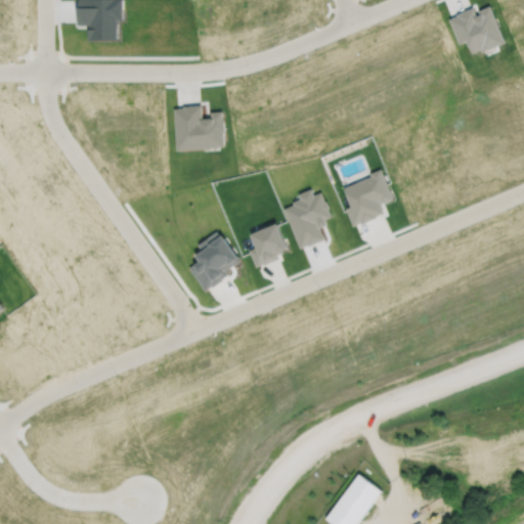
[(449,18),(460,42),(468,39),(473,51),(481,47),(483,50),(505,41),(490,5),(479,9),(480,13),(476,15),(473,6),(456,13),(457,14),(449,18)]
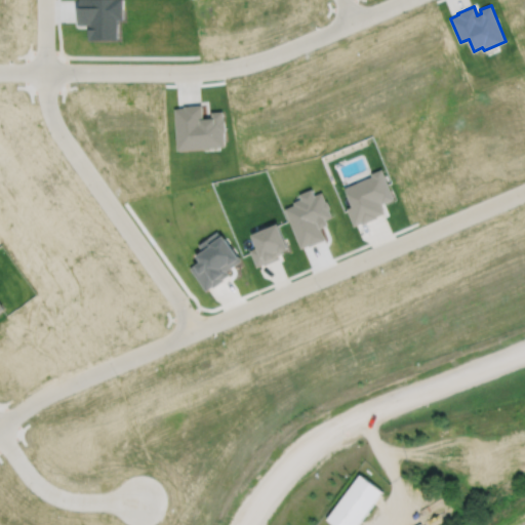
[(174,108),(177,149),(226,146),(225,131),(226,131),(225,119),(224,119),(223,111),(211,111),(211,117),(203,118),(202,104),(184,106),(184,107),(174,108)]
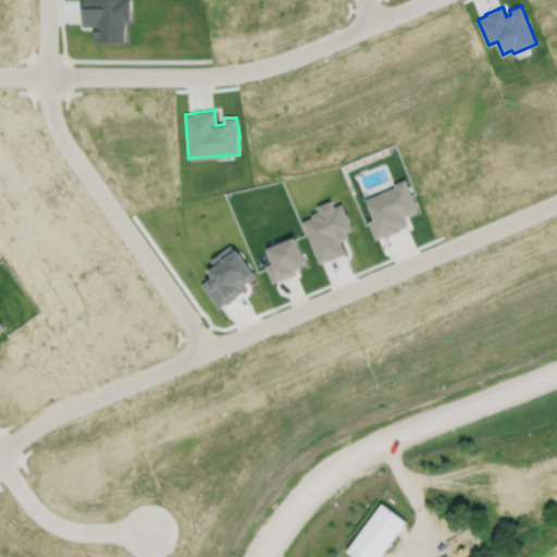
[(364,198),(373,218),(368,220),(375,237),(383,234),(384,236),(400,230),(400,229),(408,225),(403,213),(404,212),(405,214),(418,209),(405,178),(394,183),(395,186),(364,198)]
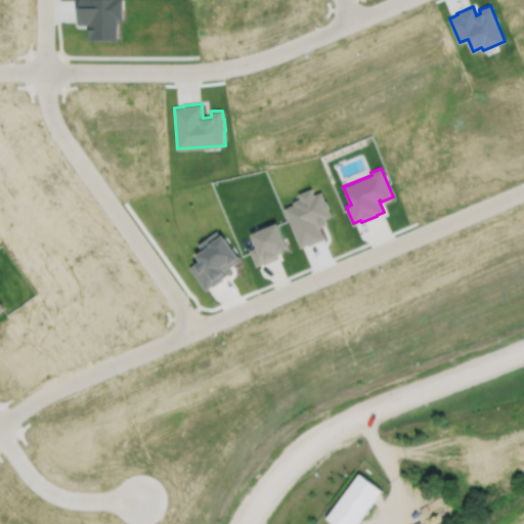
[(249,249),(256,265),(263,262),(263,263),(278,257),(277,254),(281,253),(280,250),(287,248),(276,222),(266,226),(265,224),(256,228),(257,230),(251,232),(257,246),(249,249)]
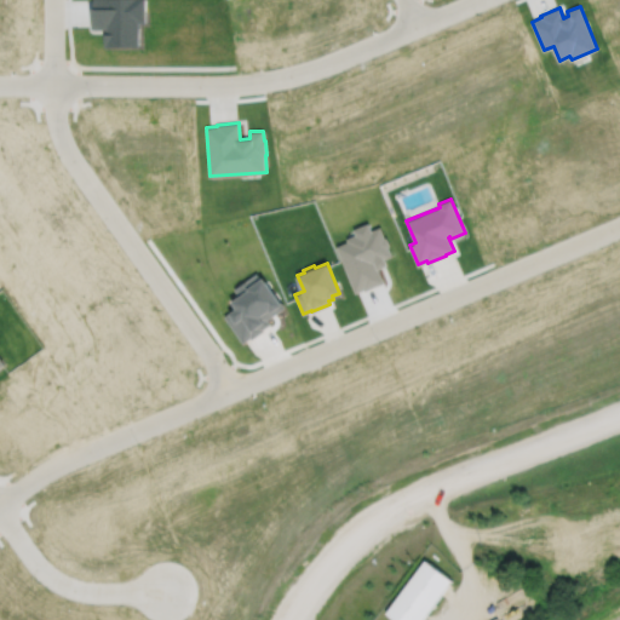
[(424,560),(385,612),(396,619),(420,619),(451,579),(424,560)]
